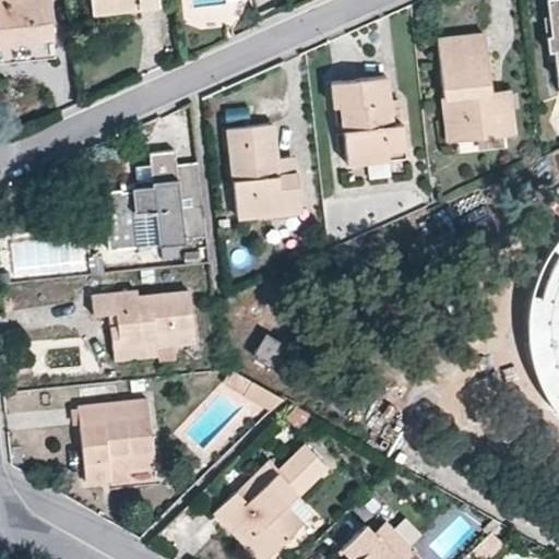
[(51,35),(47,0),(0,0),(0,40),(50,35),(51,35)]
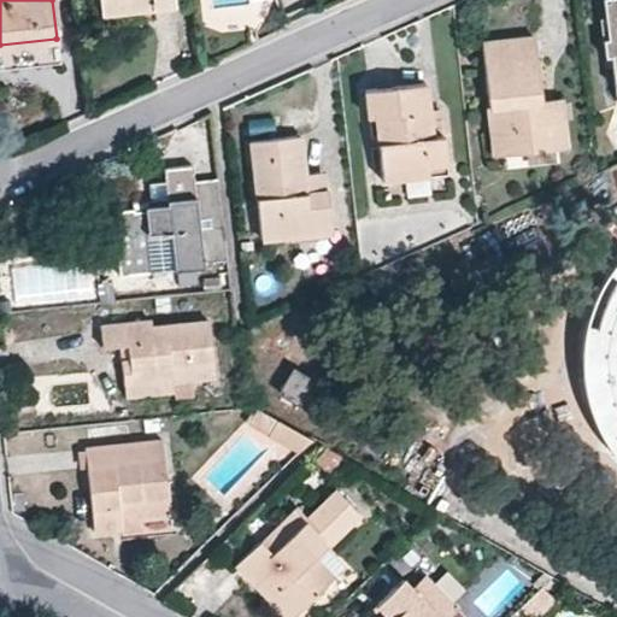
[(99,0),(101,13),(150,9),(148,0),(99,0)]
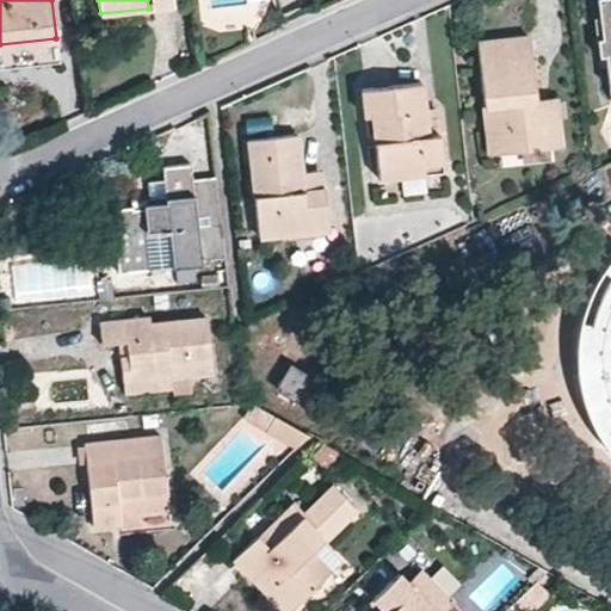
[(610,0),(600,0),(604,37),(598,38),(599,55),(606,55),(610,84),(610,82),(610,0)]
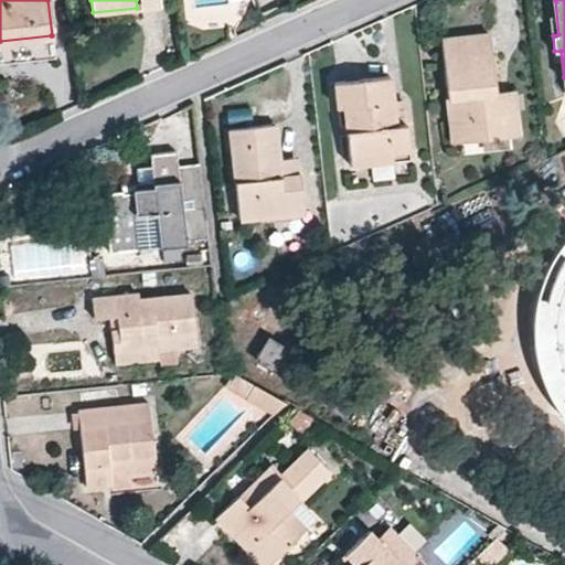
[(500,113),(498,91),(491,34),(444,40),(455,140),(520,135),(518,110),(500,113)]
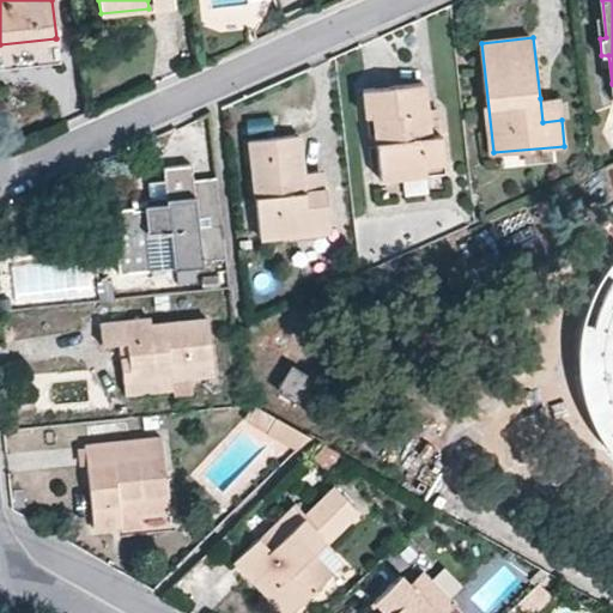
[(0,44),(0,65),(56,59),(55,38),(0,44)]
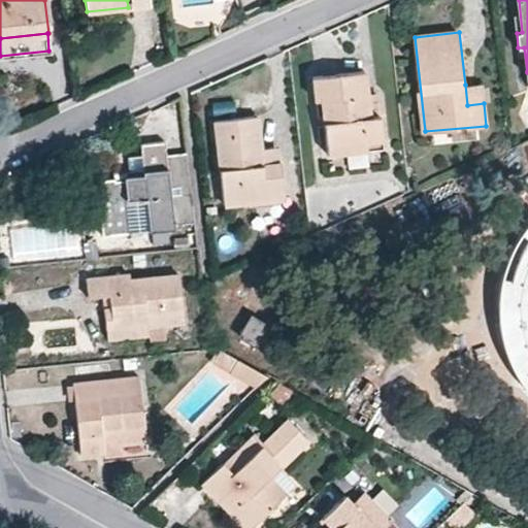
[(369,94),(366,71),(315,77),(317,100),(323,100),(328,143),(383,137),(381,117),(371,117),(369,94)]
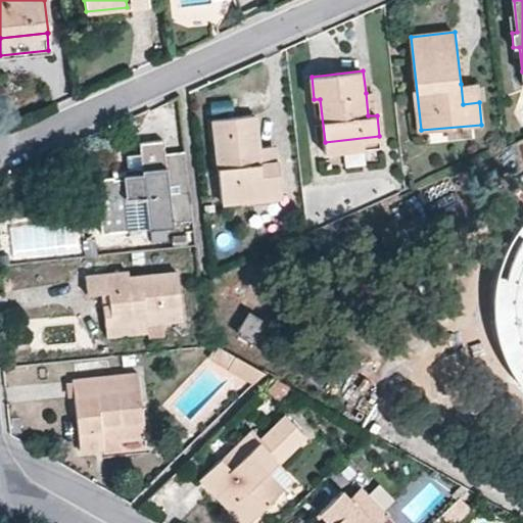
[(477,83),(461,84),(463,104),(479,102),(477,83)]
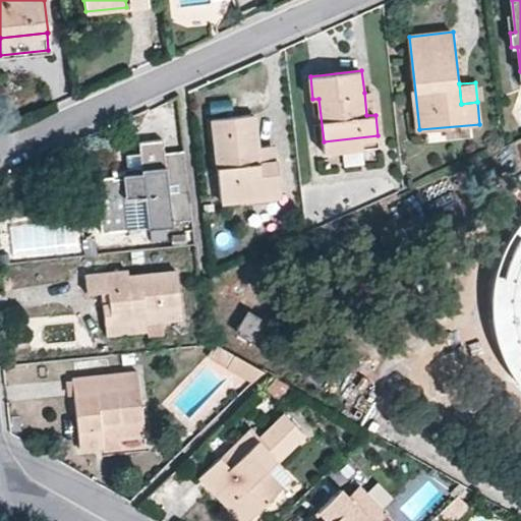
[(366,115),(375,115),(373,92),(364,93),(366,115)]
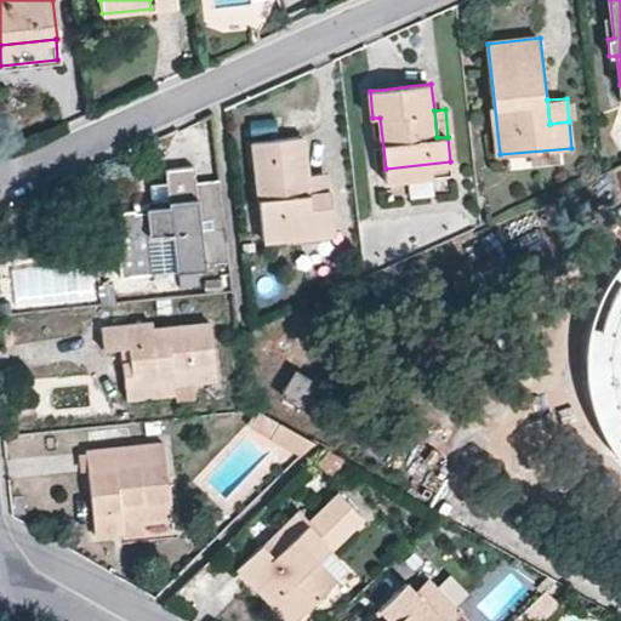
[(302,137),(256,143),(266,239),(335,233),(331,192),(326,192),(309,194),(306,176),(302,137)]
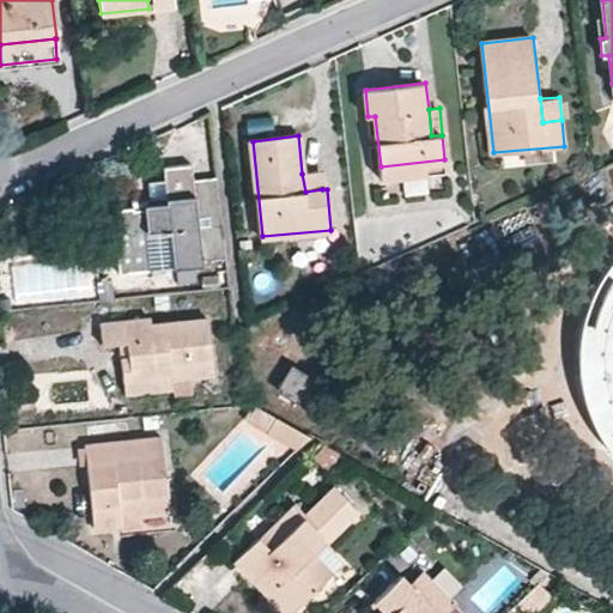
[(444,173),(444,159),(381,167),(382,178),(444,173)]
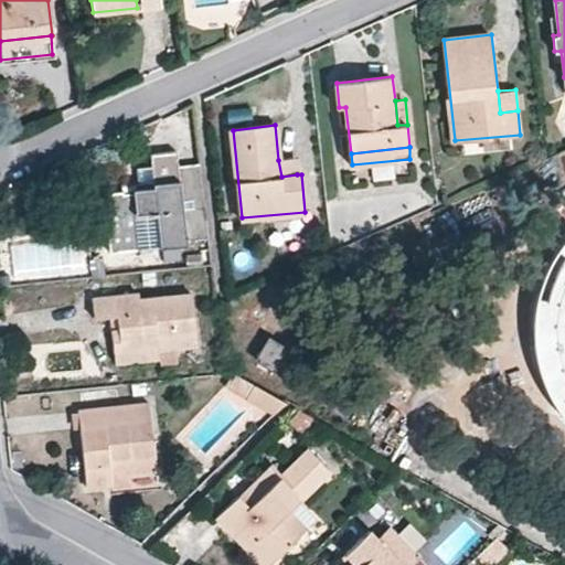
[(153,166),(139,168),(140,189),(135,189),(135,193),(124,193),(124,192),(105,193),(110,251),(187,244),(187,237),(209,236),(200,167),(179,168),(178,153),(153,157),(153,166)]
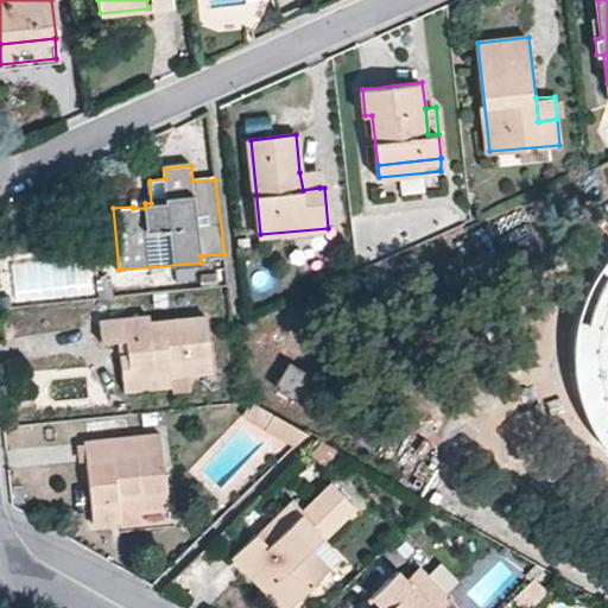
[(299,172),(303,190),(320,188),(318,171),(299,172)]
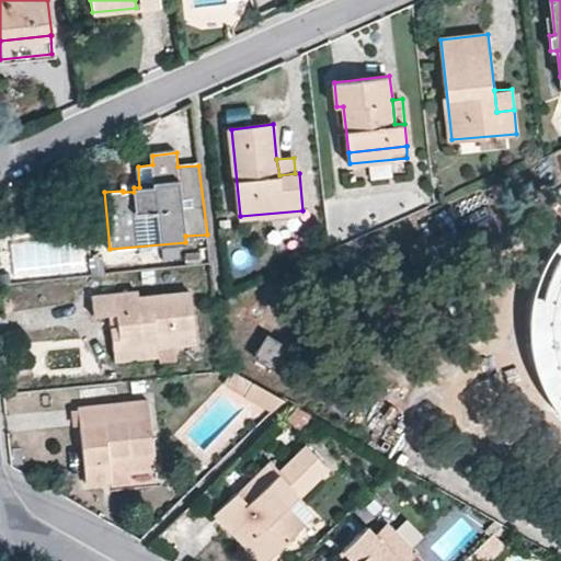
[(560,245),(554,254),(536,294),(530,340),(538,376),(558,415),(560,418),(560,245)]
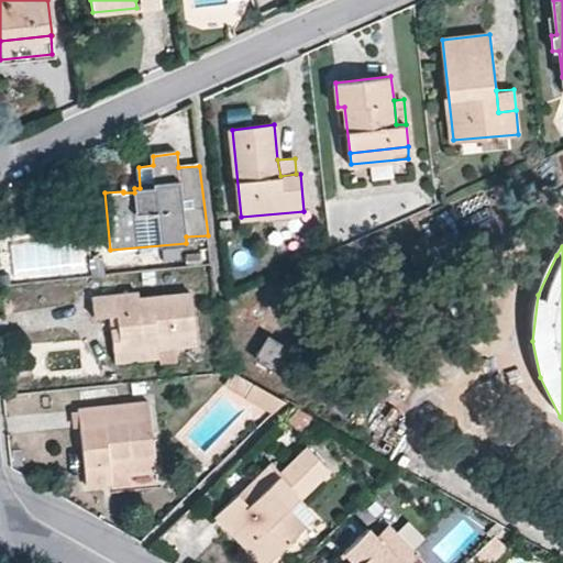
[(196,343),(191,294),(140,299),(139,294),(95,298),(95,316),(111,316),(116,351),(159,346),(196,343)]
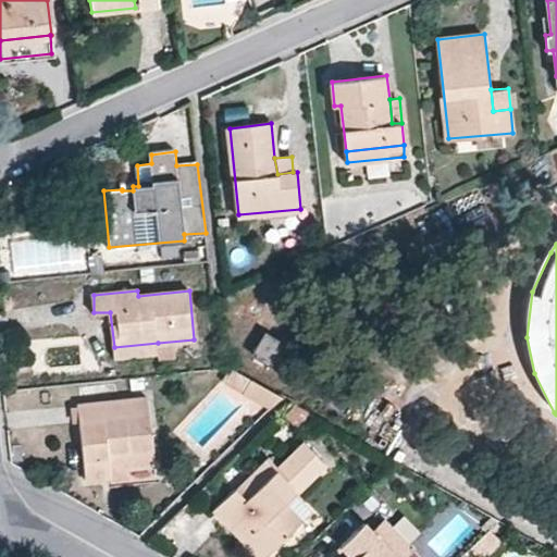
[(283,344),(267,334),(257,353),(272,362),(283,344)]
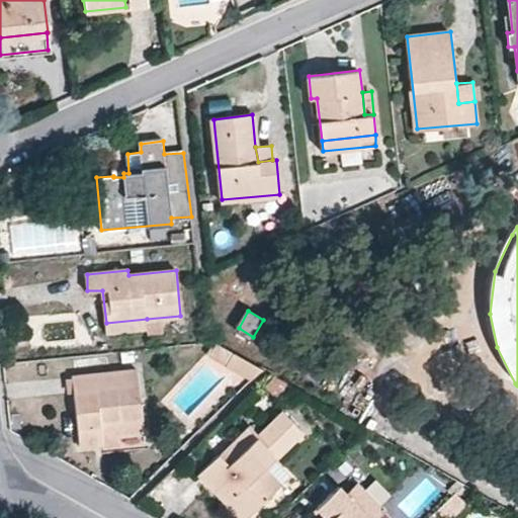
[(147,329),(147,319),(106,323),(106,332),(147,329)]
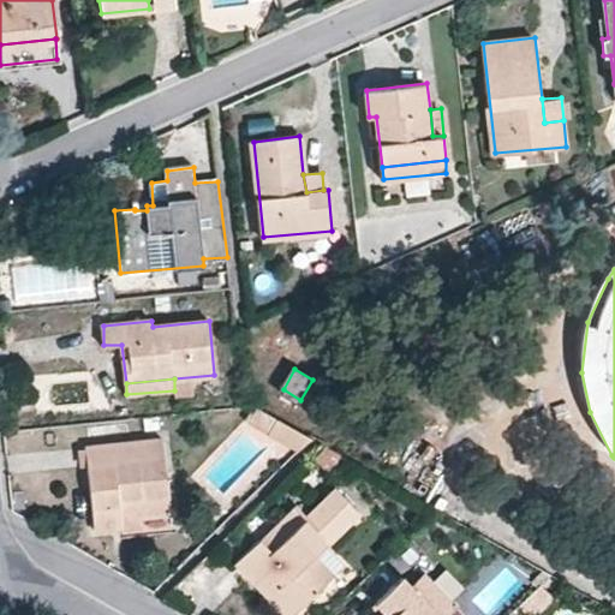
[(255,406),(246,421),(269,434),(278,419),(255,406)]
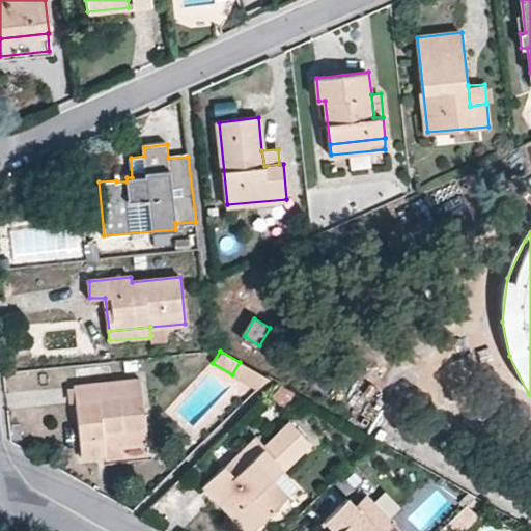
[(240,362),(232,374),(258,388),(268,379),(240,362)]
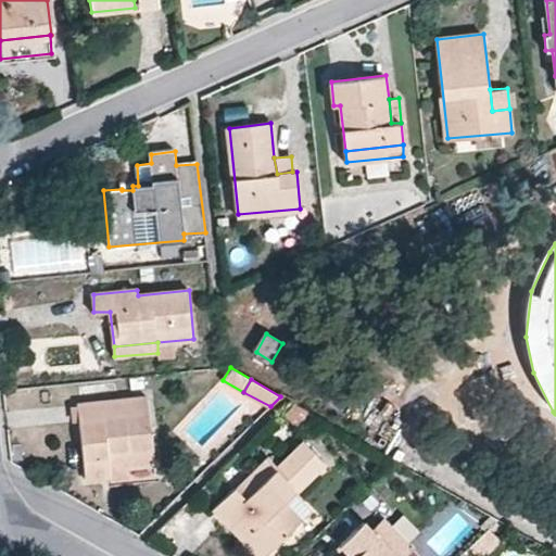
[(154,465),(148,397),(80,405),(89,479),(128,476),(128,467),(154,465)]
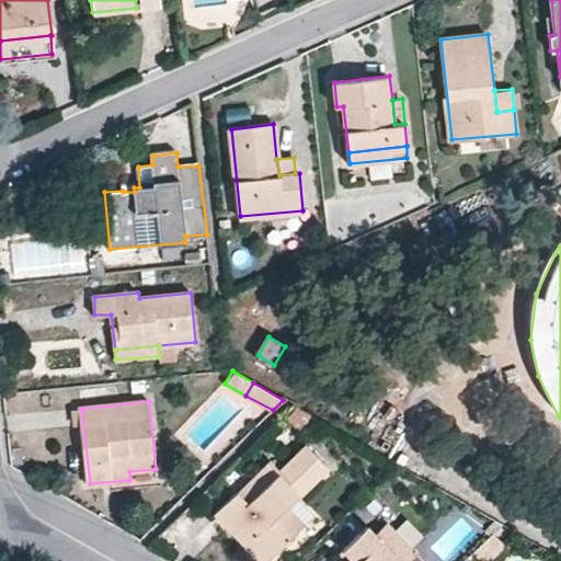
[(281,471),(272,464),(240,493),(238,492),(218,513),(263,560),(267,560),(305,525),(288,507),(298,496),(328,469),(307,447),(281,471)]
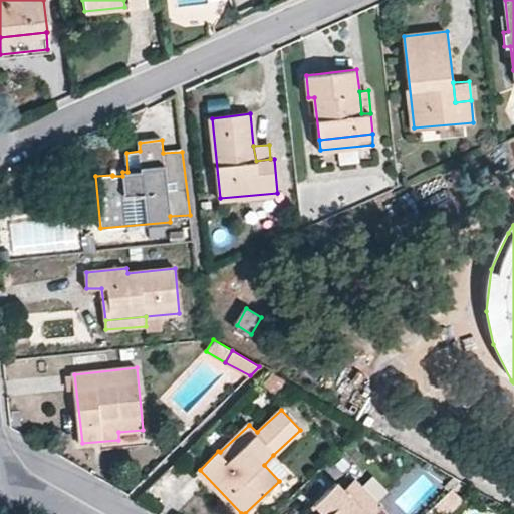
[(279,481),(288,472),(273,455),(264,465),(279,481)]
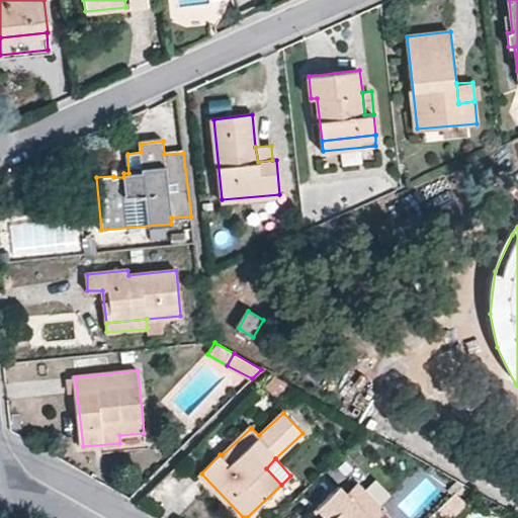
[(369,517),(339,486),(319,506),(329,517),(369,517)]
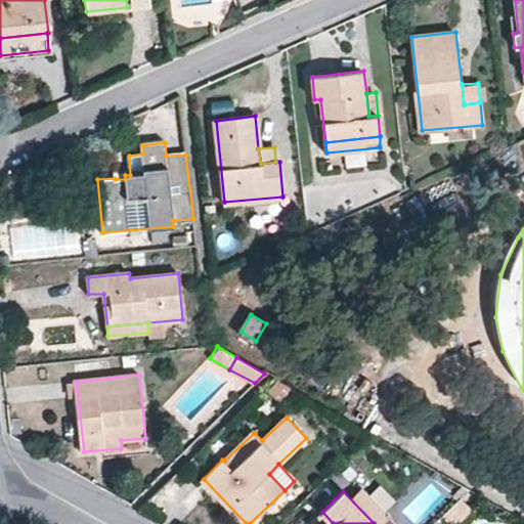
[(461,498),(440,518),(446,523),(455,523),(471,510),(461,498)]
